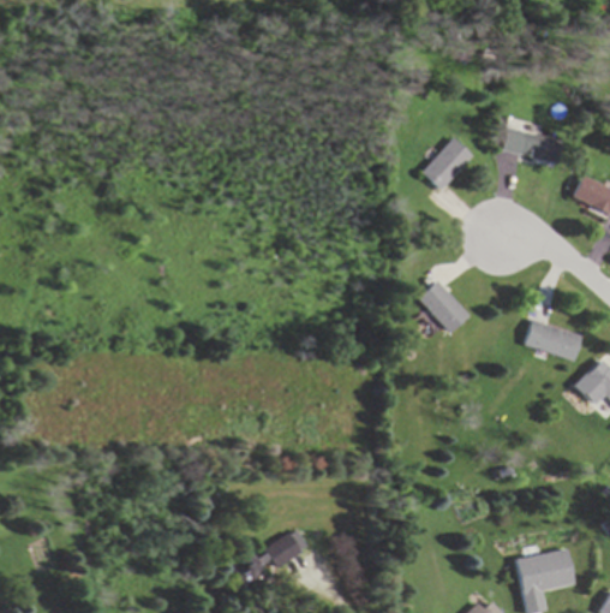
[(566,141),(508,129),(503,152),(561,164),(566,141)]
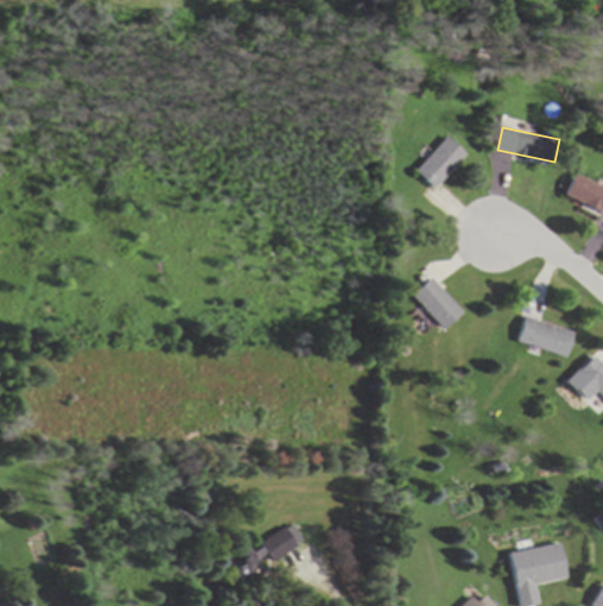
[(470,155),(451,136),(417,170),(436,189),(470,155)]
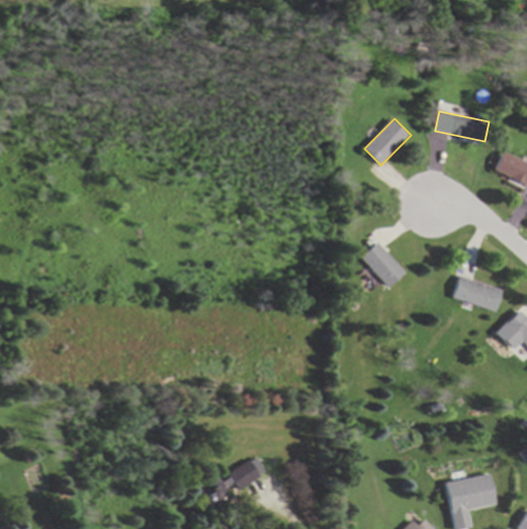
[(526,160),(505,150),(496,171),(526,185),(526,160)]
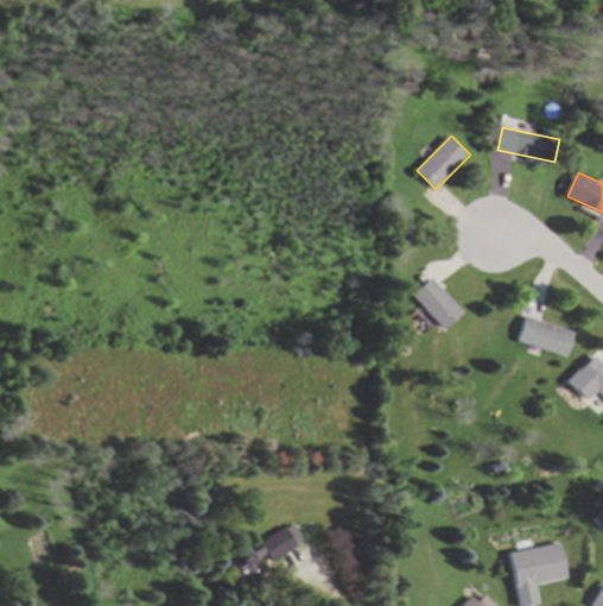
[(464,311),(431,278),(412,296),(446,329),(464,311)]
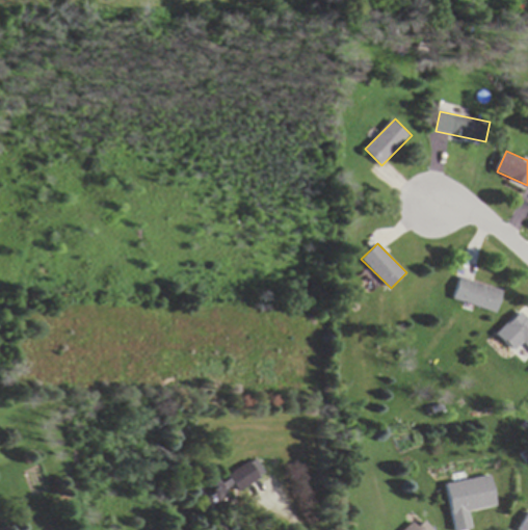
[(498,313),(505,291),(463,276),(454,298),(498,313)]
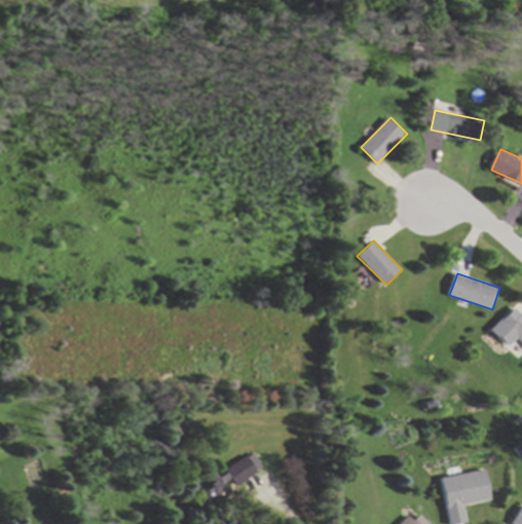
[(521,315),(509,328),(521,340),(521,315)]
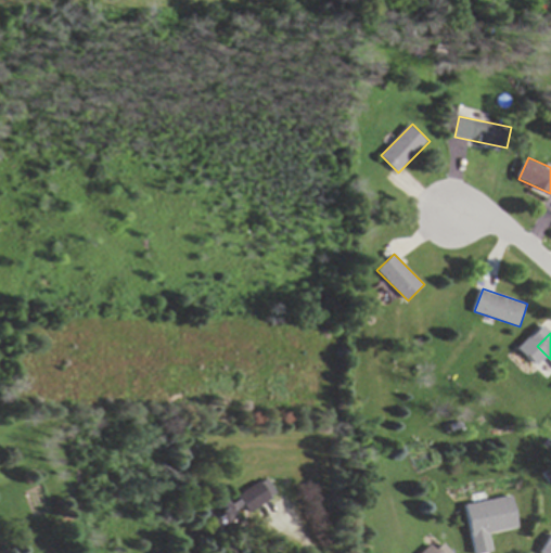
[(250,515),(279,493),(267,477),(238,498),(250,515)]
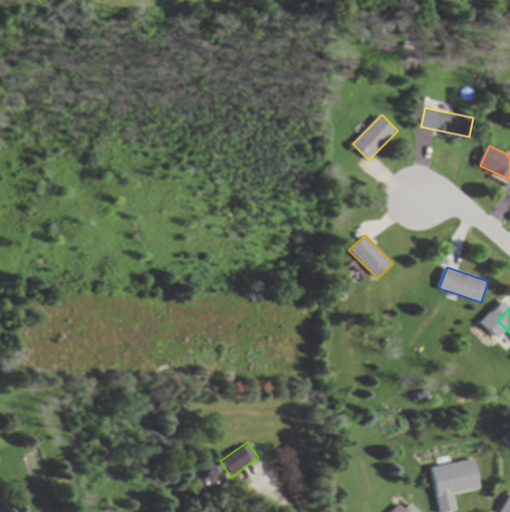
[(432,466),(439,511),(444,511),(456,510),(453,493),(480,489),(475,459),(432,466)]
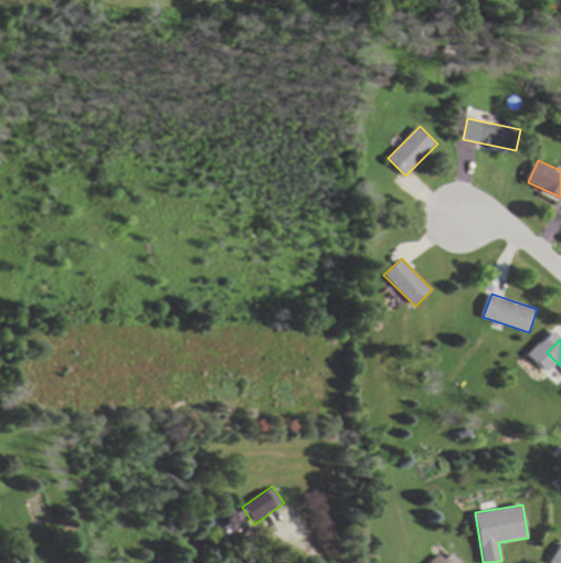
[(229,510),(223,530),(240,533),(244,513),(229,510)]
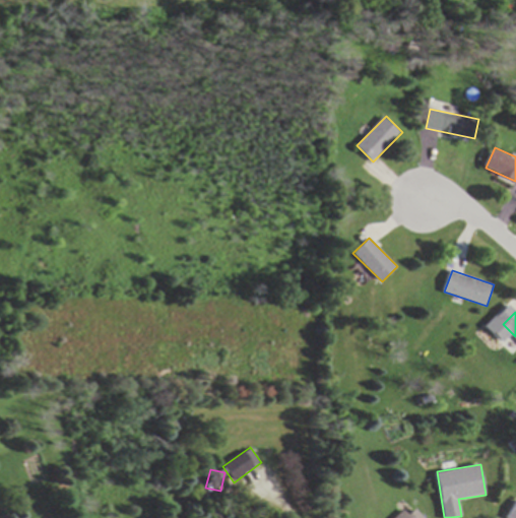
[(507,517),(515,517),(515,501),(506,517),(507,517)]
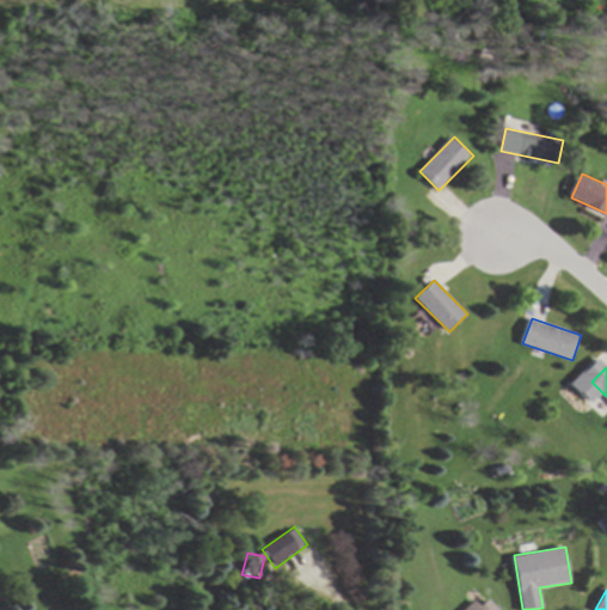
[(477,601),(465,609),(500,609),(490,598),(482,605),(477,601)]
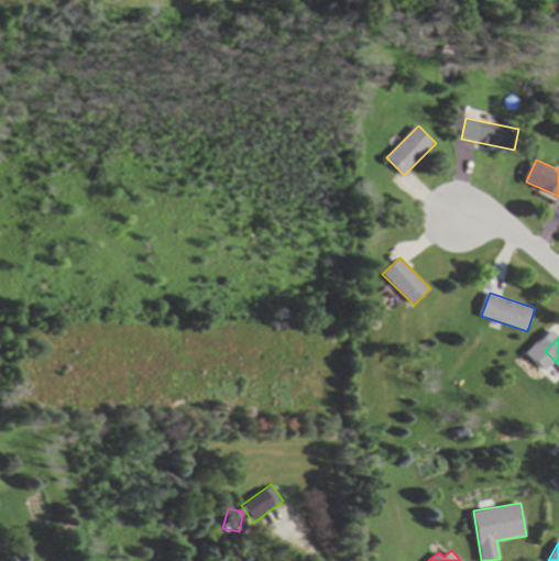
All buildings are outlined.
